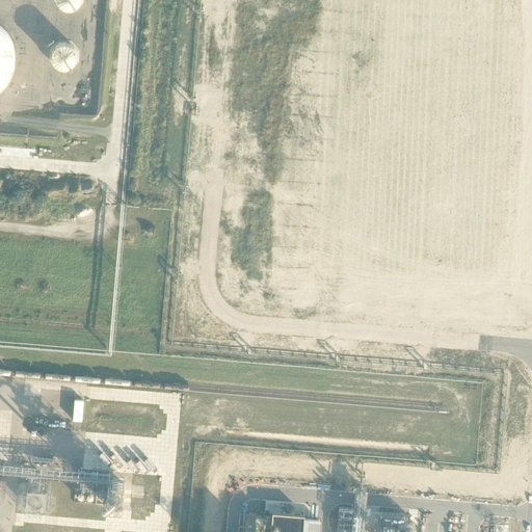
[(0,83),(3,81),(7,75),(11,68),(14,60),(14,53),(12,45),(10,37),(6,31),(1,25),(0,24),(0,83)]
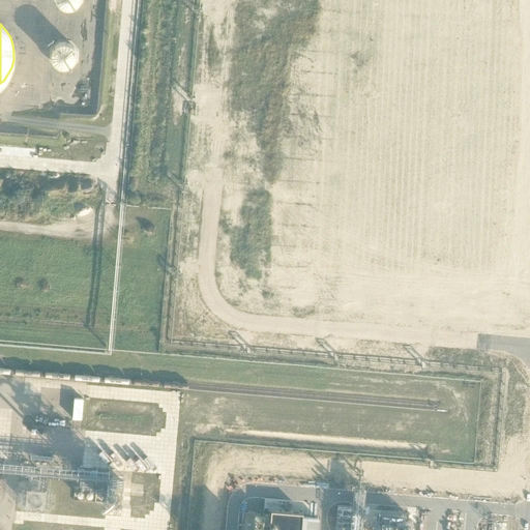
[(51,58),(53,62),(55,65),(59,67),(63,68),(66,67),(70,65),(72,62),(74,57),(74,53),(70,49),(66,47),(62,46),(57,47),(54,50),(52,54),(51,58)]
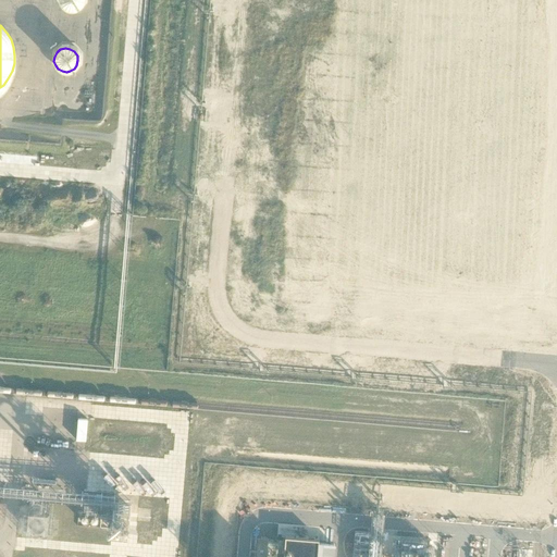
[(86,440),(88,419),(78,418),(76,438),(86,440)]
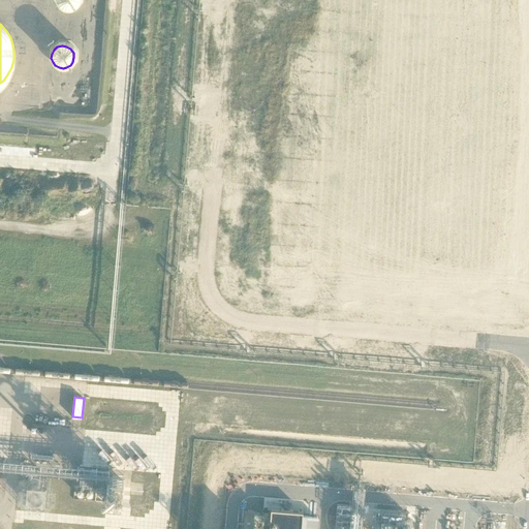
[(109,495),(125,496),(126,473),(110,473),(109,495)]
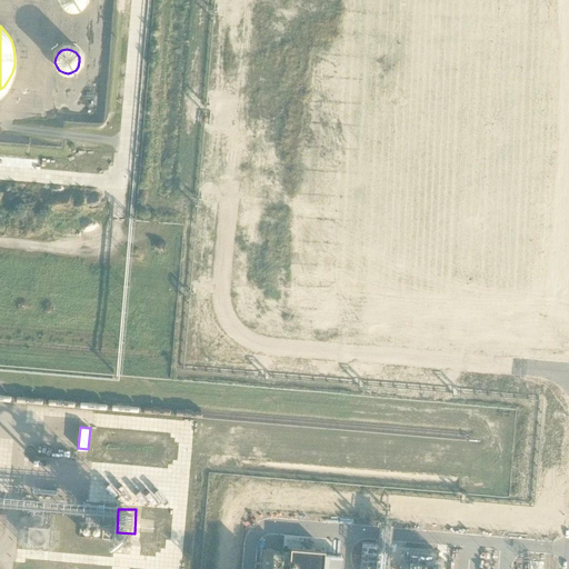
[(30,542),(48,543),(49,527),(31,526),(30,542)]
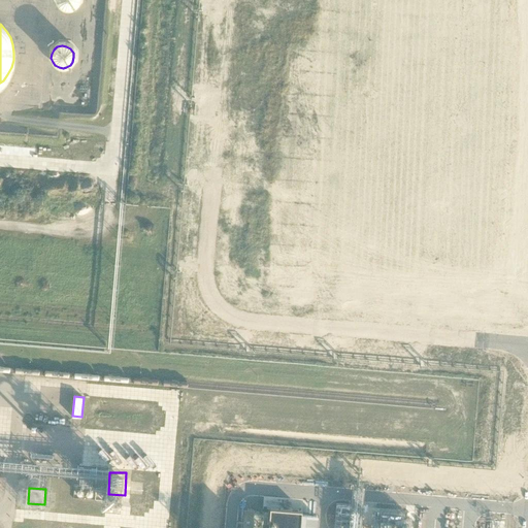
[(270,507),(268,527),(300,527),(302,510),(270,507)]
